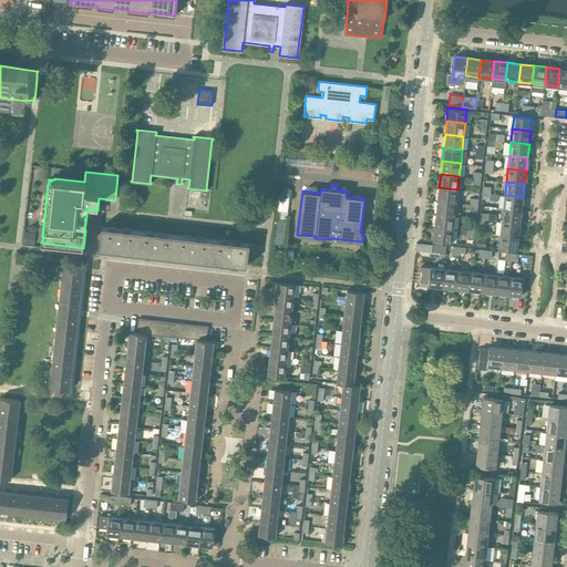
[(456,203),(457,189),(439,187),(437,200),(456,203)]
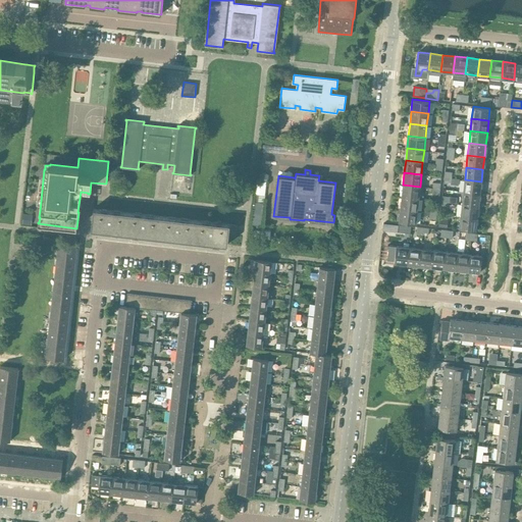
[(480,194),(481,181),(465,179),(463,192),(480,194)]
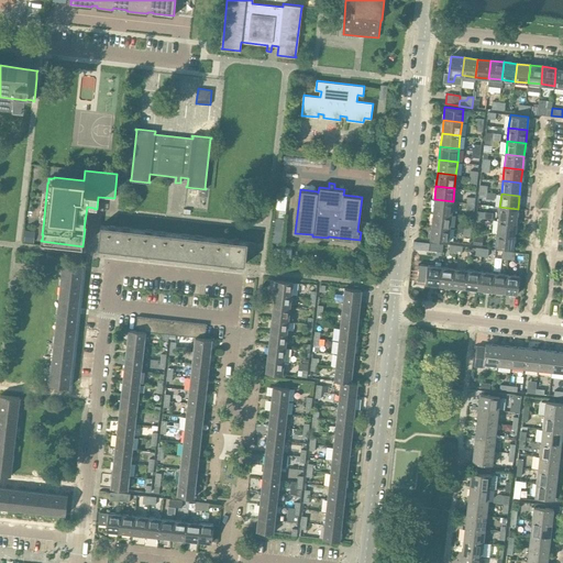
[(451,214),(453,201),(434,199),(433,212),(451,214)]
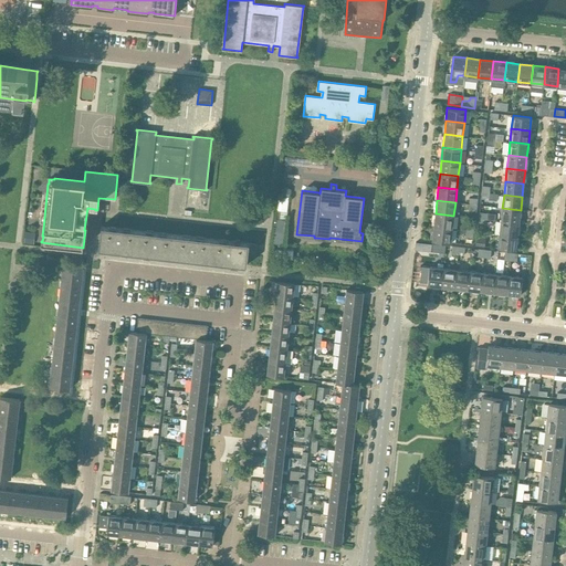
[(519,223),(521,210),(502,208),(501,221),(519,223)]
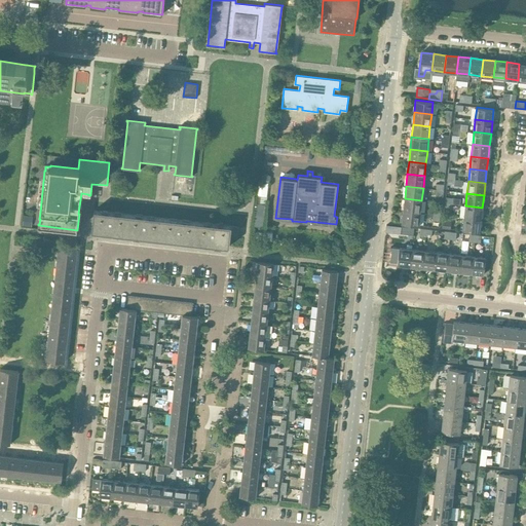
[(420,213),(421,200),(405,198),(403,211),(420,213)]
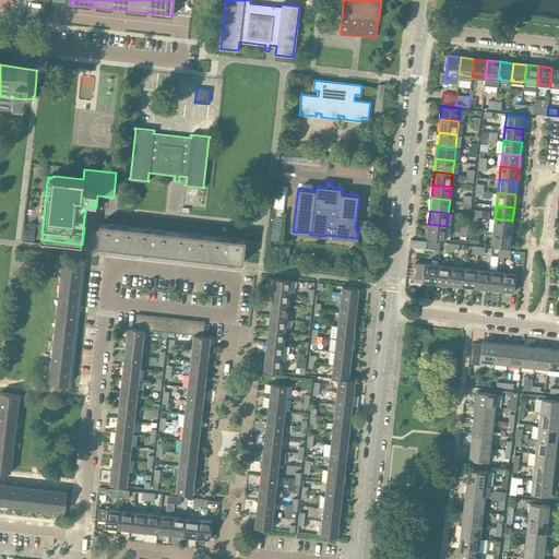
[(511,234),(512,221),(495,218),(494,232),(511,234)]
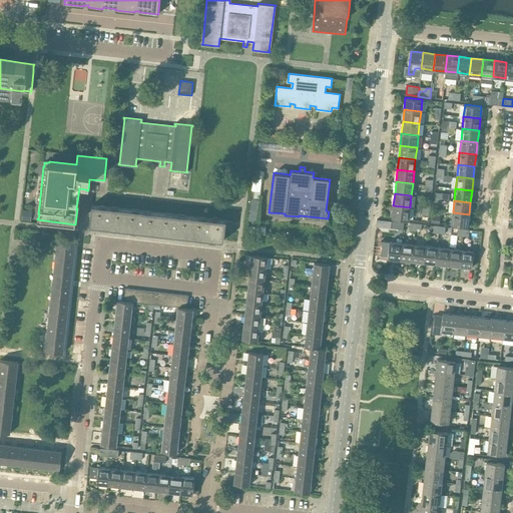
[(123,229),(125,208),(91,204),(89,225),(123,229)]
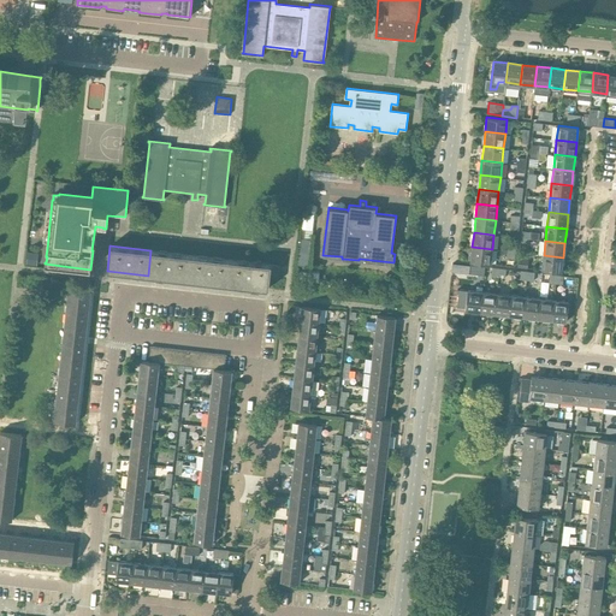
[(300,246),(297,265),(308,266),(311,247),(300,246)]
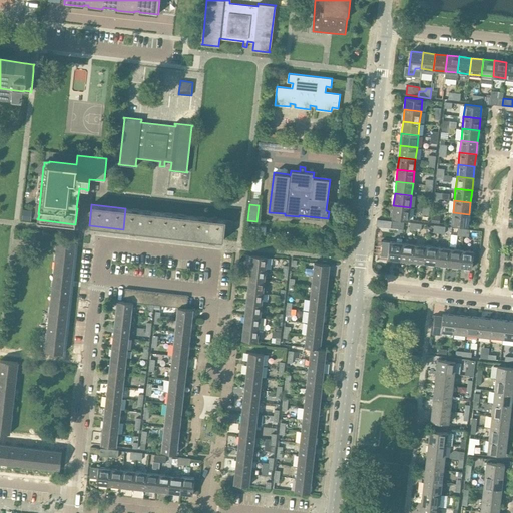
[(410,207),(393,205),(392,217),(408,219),(410,207)]
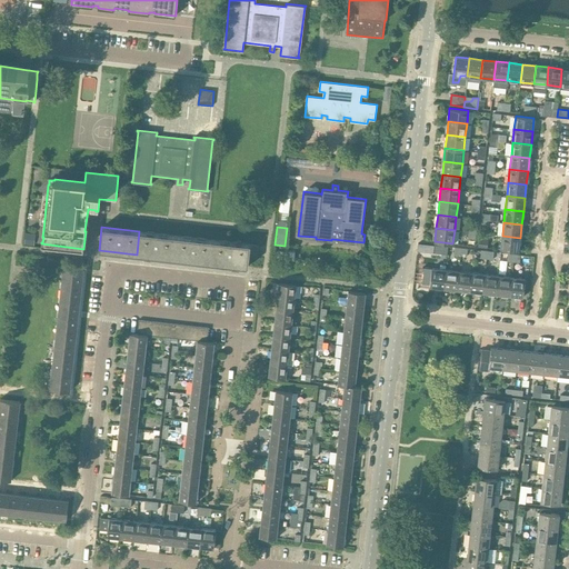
[(139,231),(137,255),(173,258),(176,236),(139,231)]
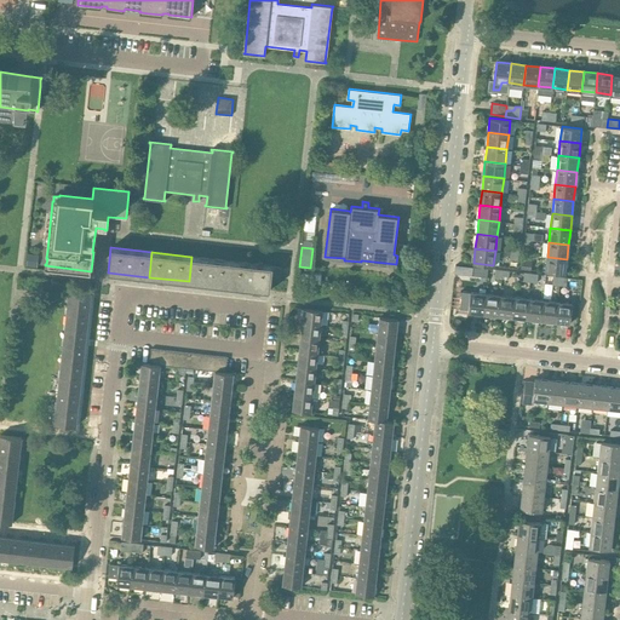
[(191,257),(189,281),(229,286),(233,262),(191,257)]
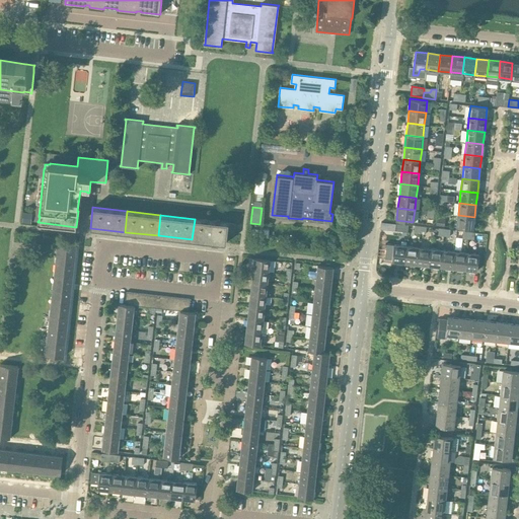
[(473,229),(474,217),(458,215),(456,227),(473,229)]
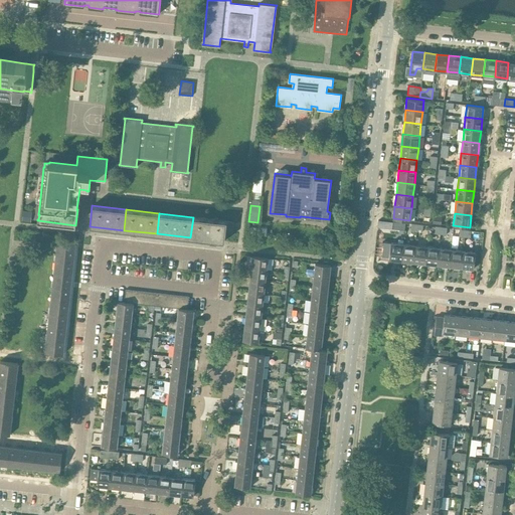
[(193,217),(190,237),(224,241),(225,231),(226,221),(226,220),(193,217)]
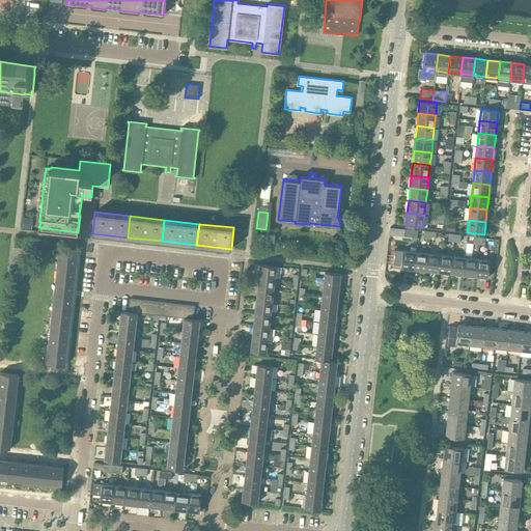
[(232,239),(240,240),(242,229),(233,228),(232,239)]
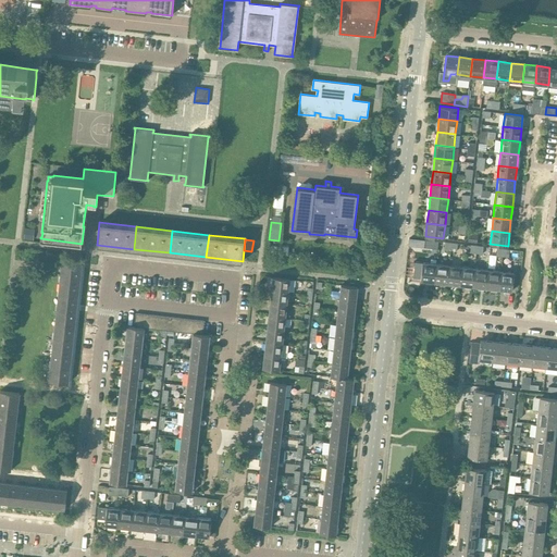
[(438,242),(425,239),(424,247),(437,249),(438,242)]
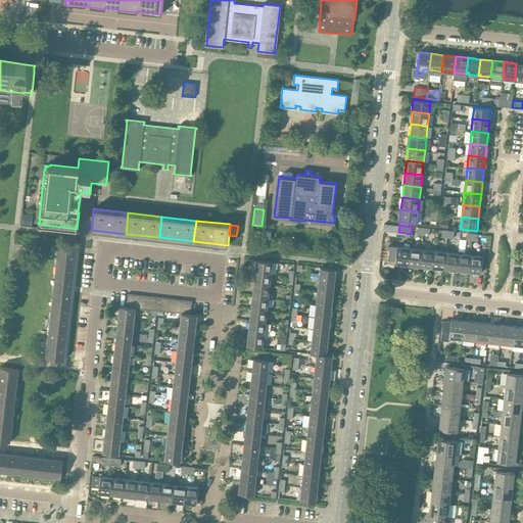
[(64,360),(61,359),(75,247),(77,247),(58,245),(46,358),(64,360)]
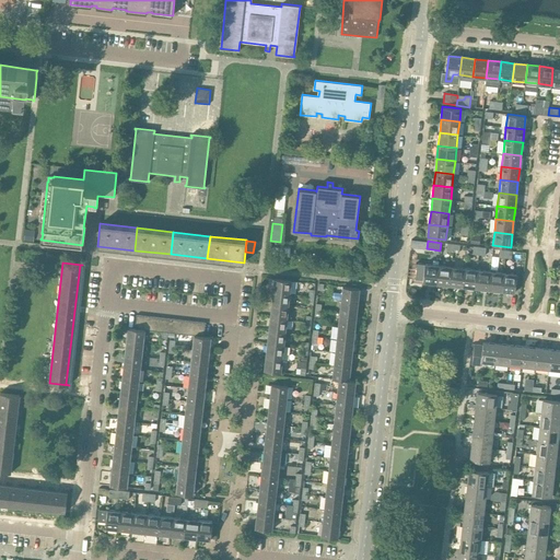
[(436,283),(438,271),(439,266),(424,264),(424,265),(417,264),(415,279),(423,280),(422,282),(436,283)]
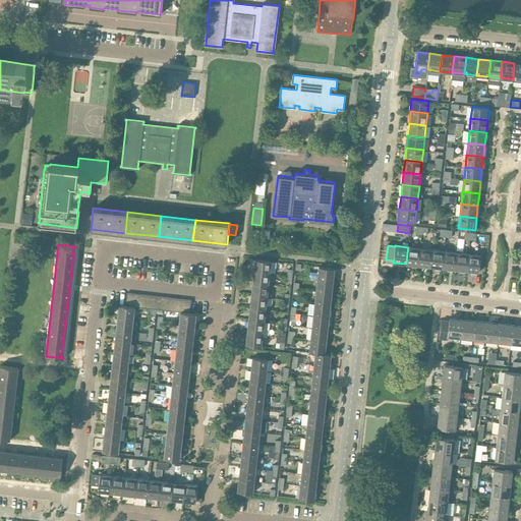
[(406,264),(418,265),(419,248),(408,247),(407,252),(406,264)]
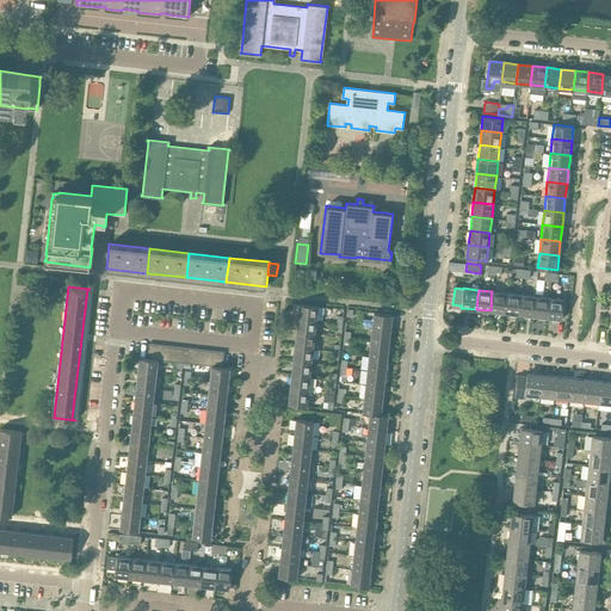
[(491,310),(504,313),(506,292),(492,291),(491,310)]
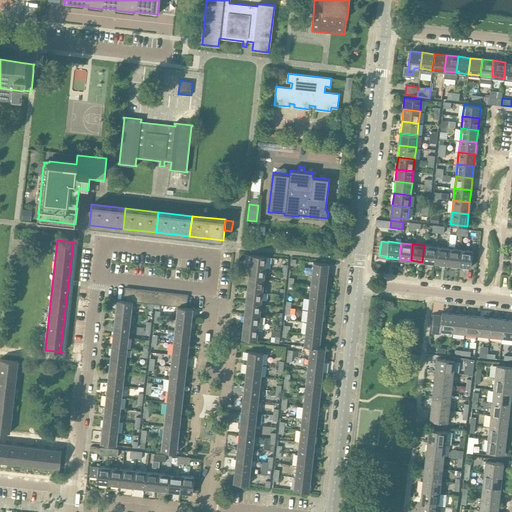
[(422,262),(435,263),(437,247),(424,245),(422,262)]
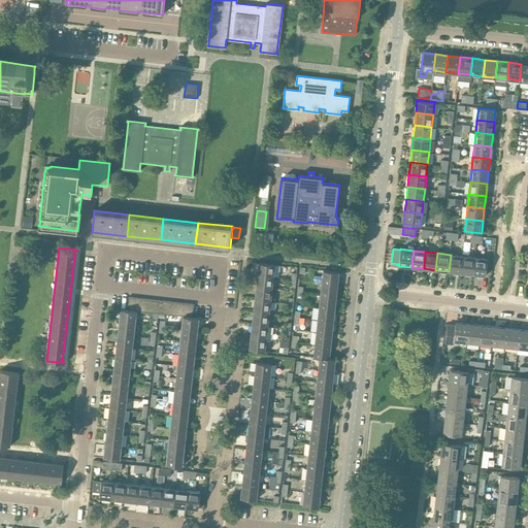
[(449,271),(460,272),(462,256),(451,255),(449,271)]
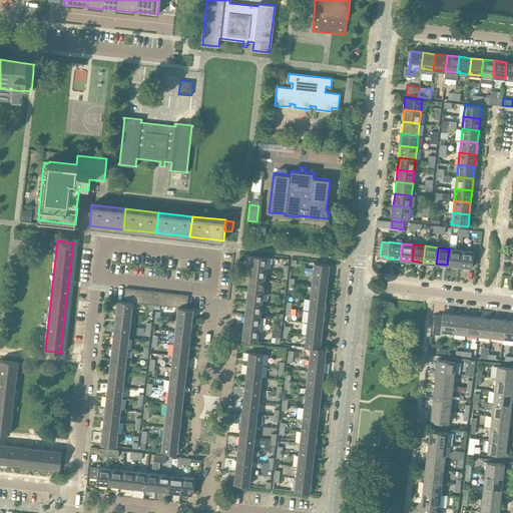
[(461,249),(454,248),(449,248),(447,265),(459,267),(461,249)]
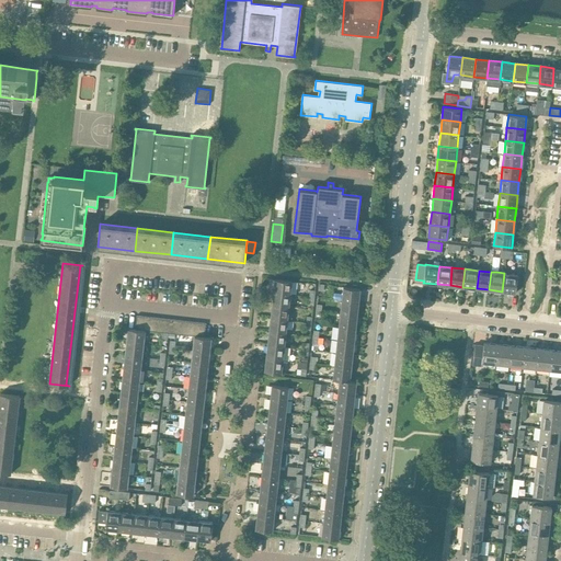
[(504,273),(502,292),(515,293),(517,275),(504,273)]
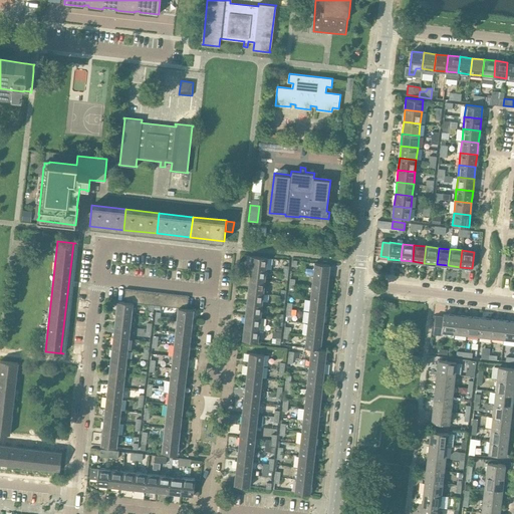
[(267,257),(252,255),(250,268),(266,270),(267,257)]
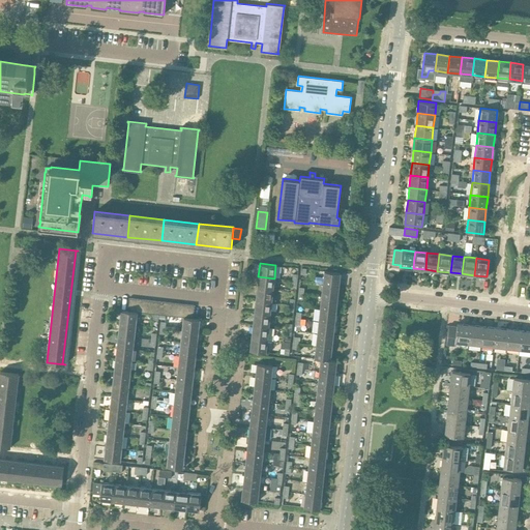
[(324,270),(323,284),(339,286),(341,272),(324,270)]
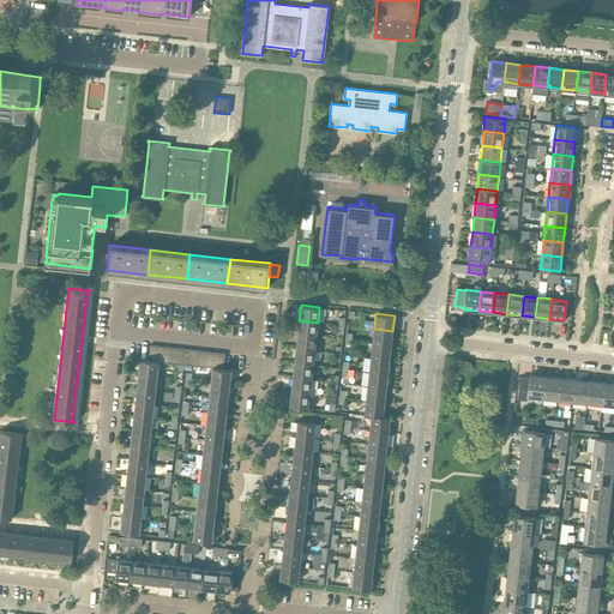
[(299,320),(298,335),(317,336),(318,323),(299,320)]
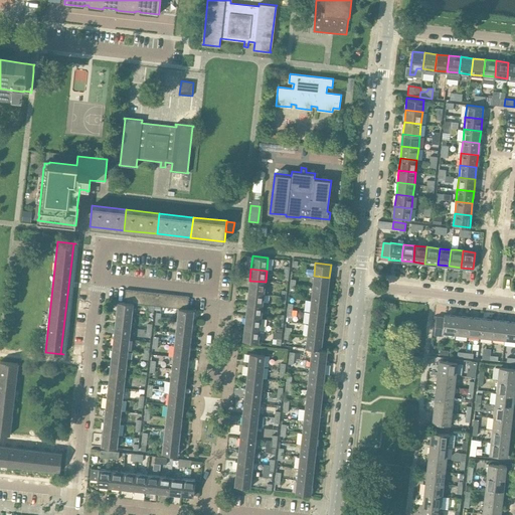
[(314,276),(312,288),(328,290),(329,278),(314,276)]
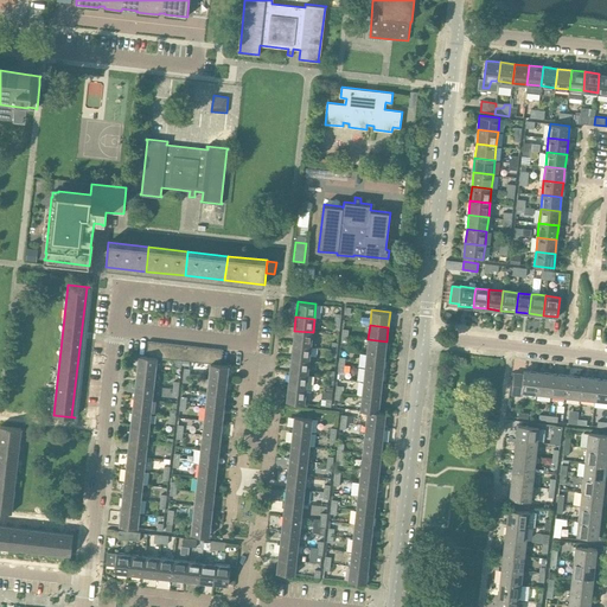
[(311,346),(313,332),(294,331),(293,344),(311,346)]
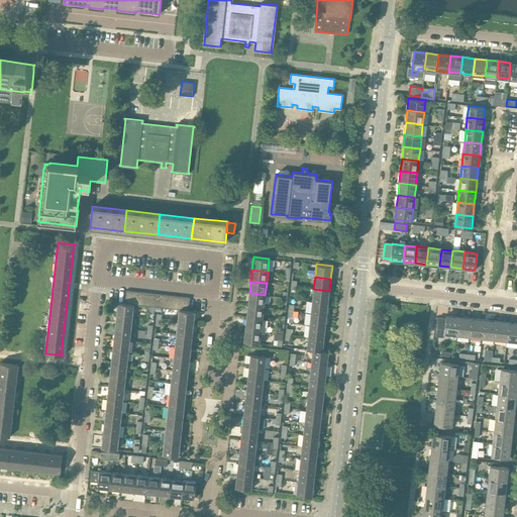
[(313,289),(312,301),(328,302),(329,291),(313,289)]
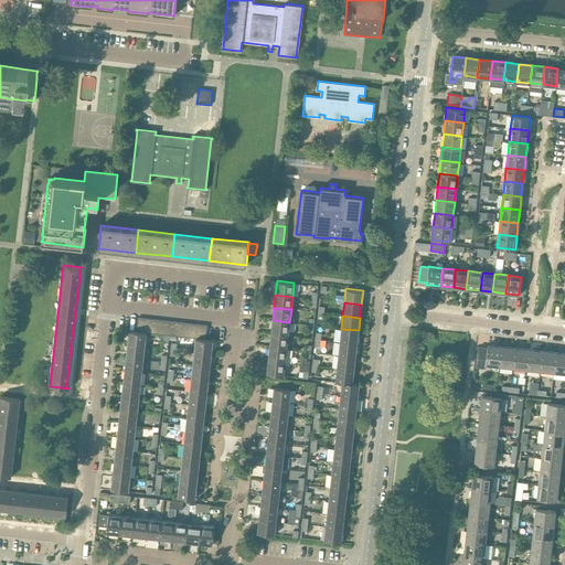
[(288,336),(289,322),(273,320),(270,333),(288,336)]
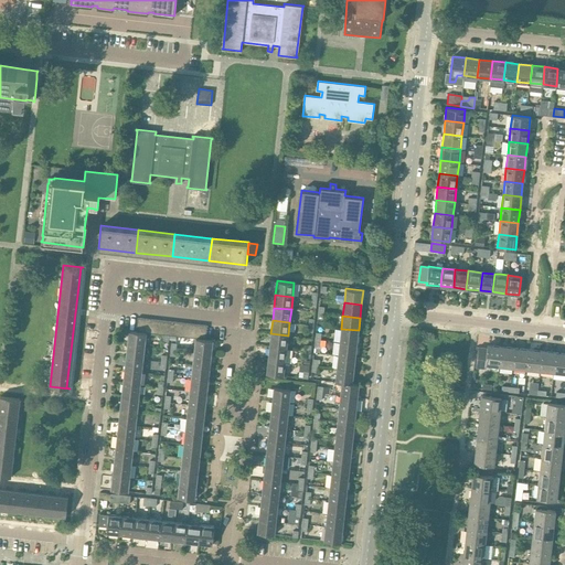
[(341,329),(340,341),(356,343),(359,330),(341,329)]
